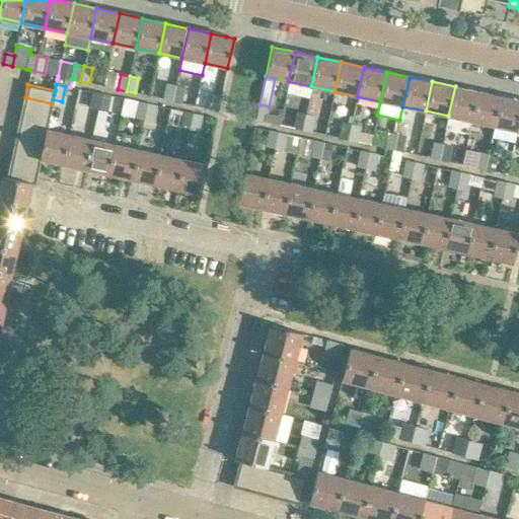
[(163,99),(172,101),(175,86),(167,84),(163,99)]
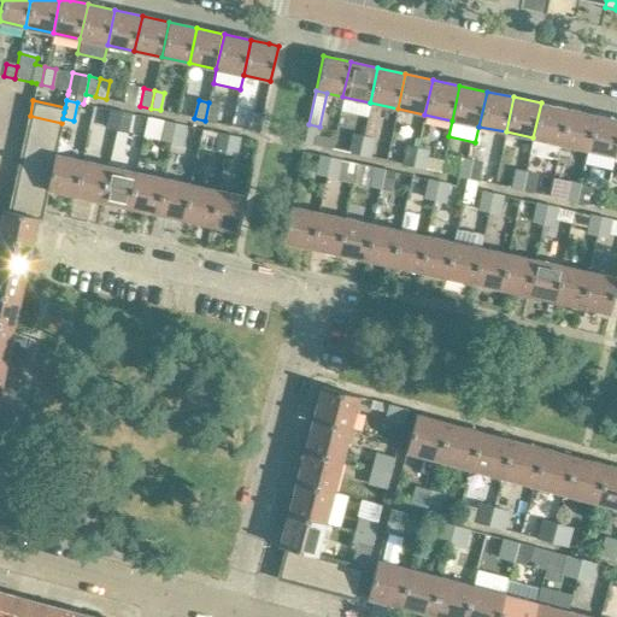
[(209,103),(205,121),(215,122),(219,104),(209,103)]
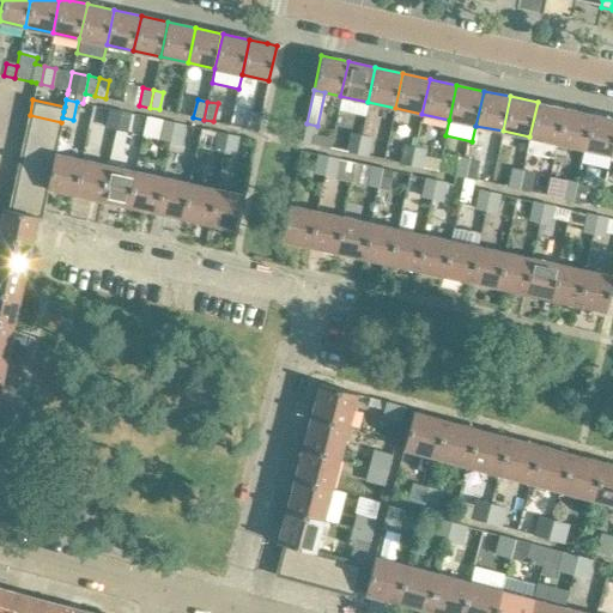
[(529,137),(527,152),(553,158),(557,143),(564,108),(538,102),(529,137)]
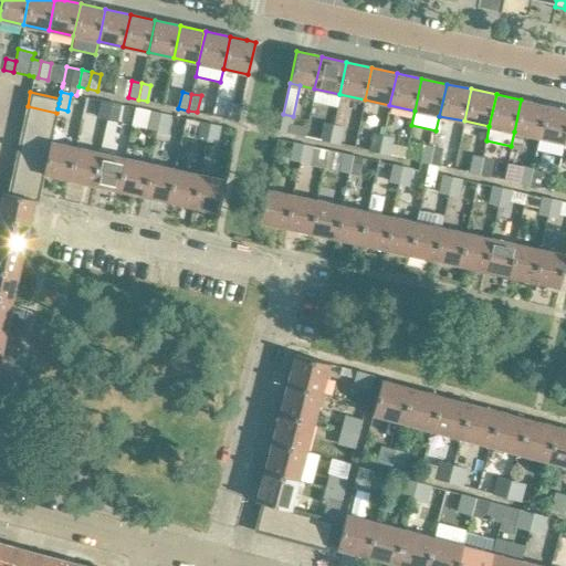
[(546,105),(521,100),(514,132),(540,137),(546,105)]
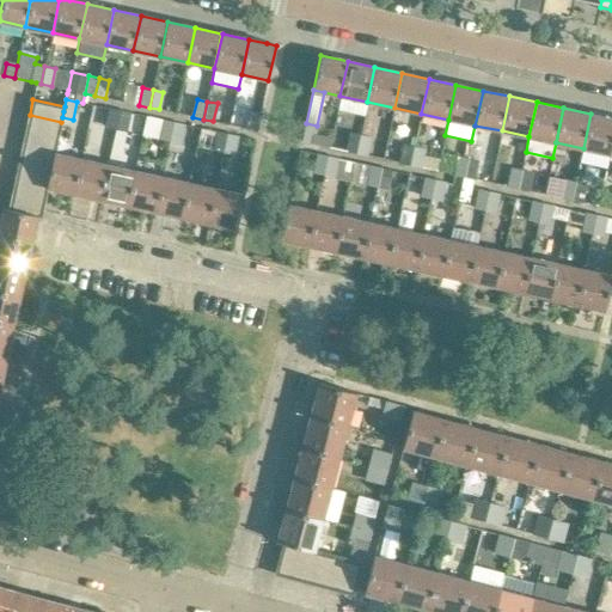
[(106,127),(117,129),(121,111),(110,109),(106,127)]
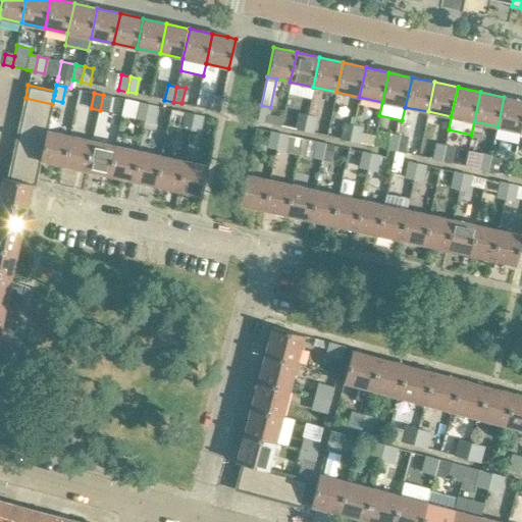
[(103,95),(100,110),(108,111),(111,97),(103,95)]
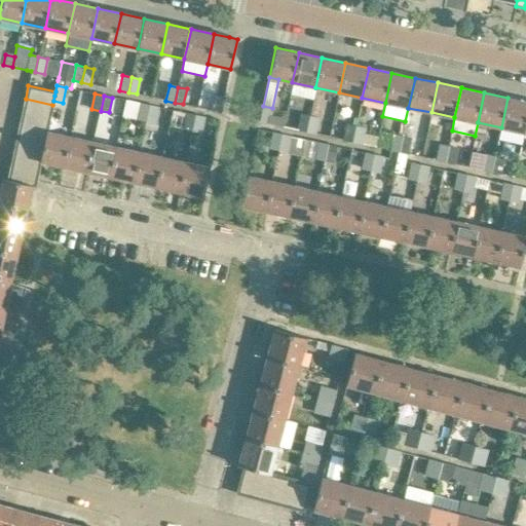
[(221,112),(224,97),(215,96),(212,110),(221,112)]
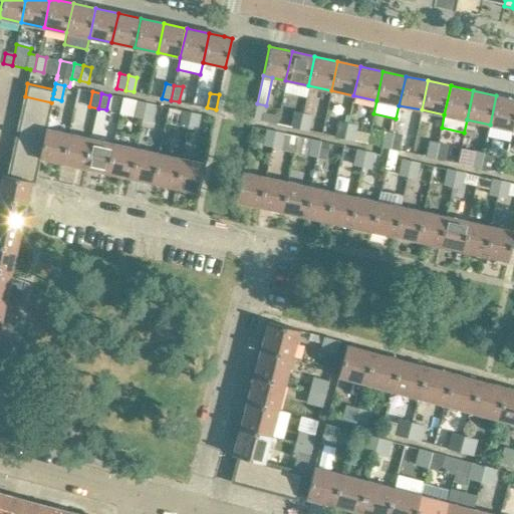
[(490,124),(487,137),(510,142),(512,130),(513,121),(513,99),(496,95),(490,124)]
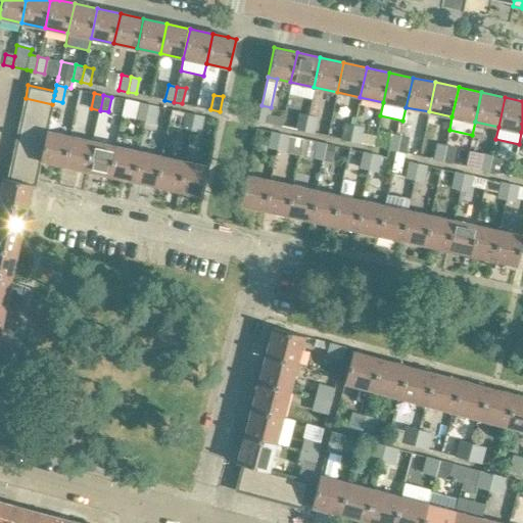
[(26,98),(22,111),(49,117),(52,104),(26,98)]
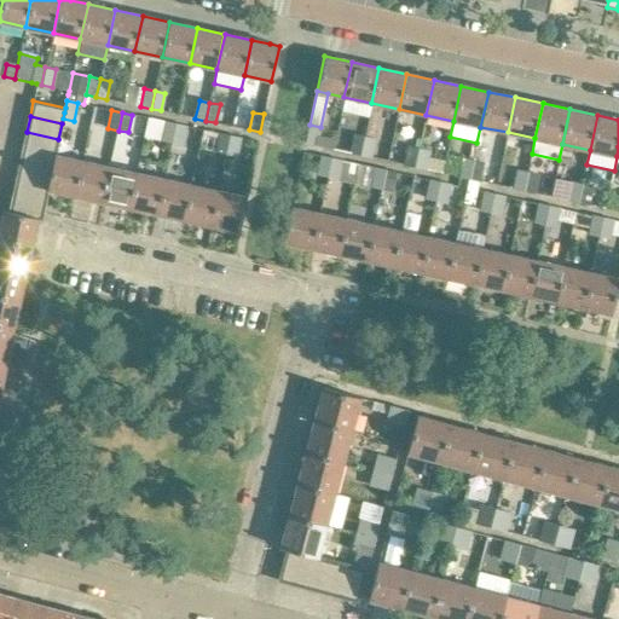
[(145,137),(162,140),(166,122),(149,119),(145,137)]
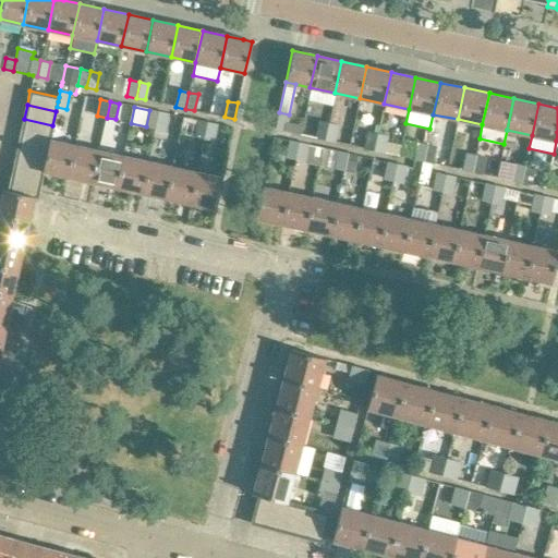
[(146,126),(156,128),(159,111),(149,110),(146,126)]
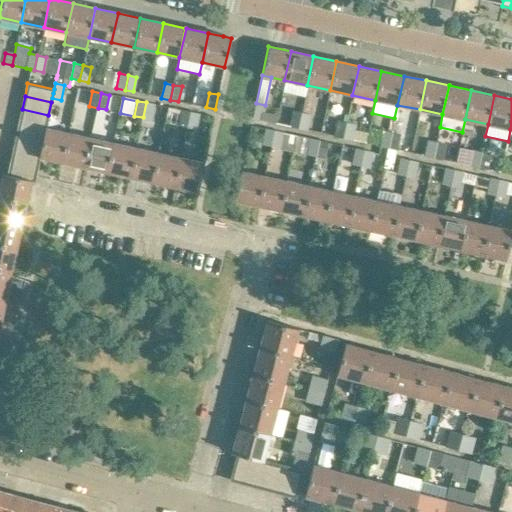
[(146,102),(143,117),(151,119),(154,104),(146,102)]
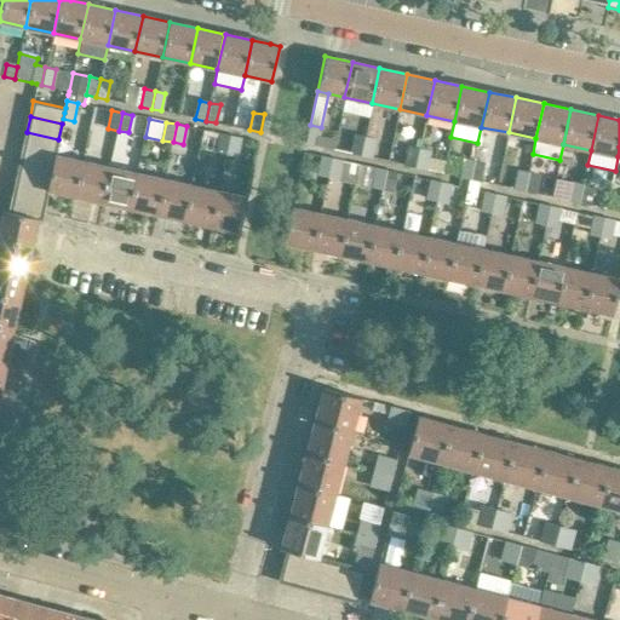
[(321,127),(310,125),(306,143),(316,145),(319,136),(321,127)]
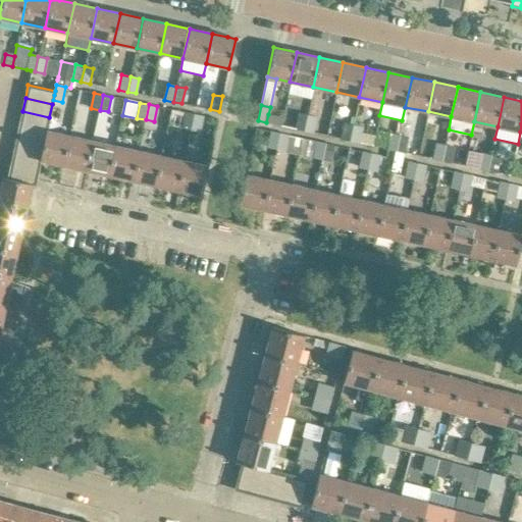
[(183,127),(192,129),(195,114),(171,109),(168,124),(183,127)]
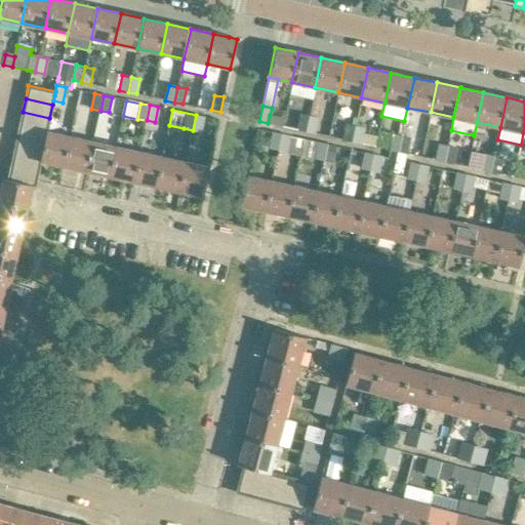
[(23,112),(19,125),(47,131),(49,118),(23,112)]
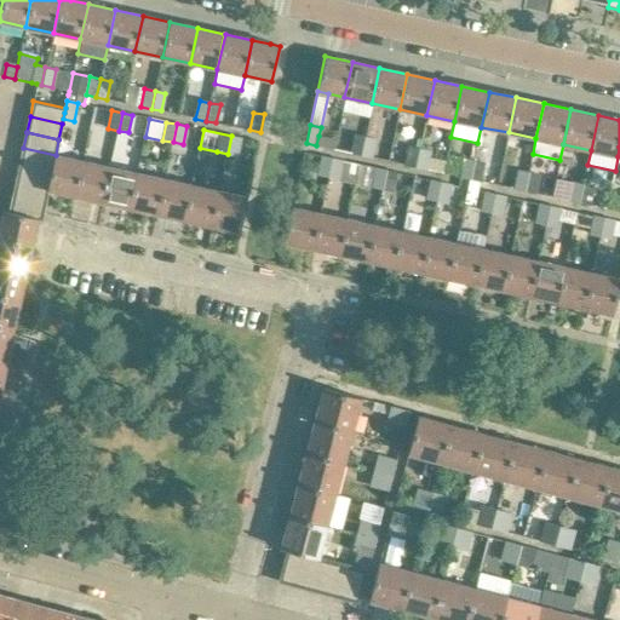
[(350,153),(361,155),(365,137),(354,135),(350,153)]
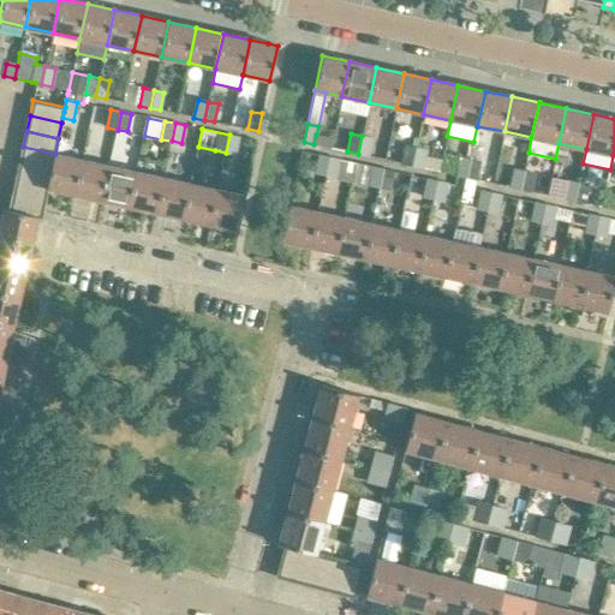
[(236,155),(239,137),(230,135),(226,153),(236,155)]
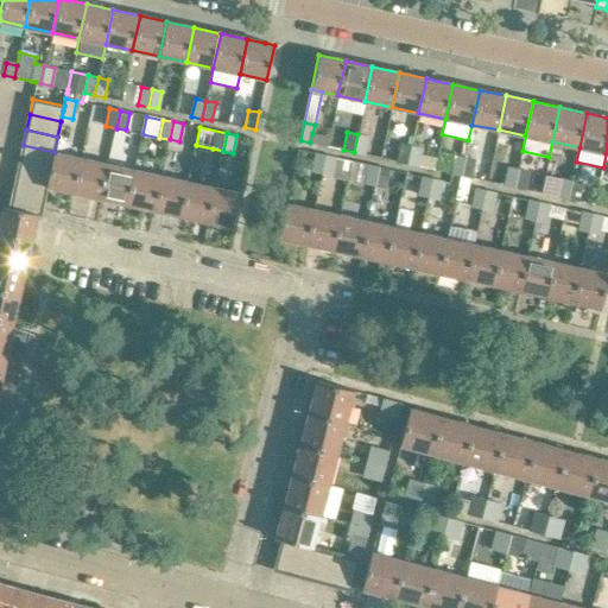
[(310,143),(327,146),(329,137),(312,133),(310,143)]
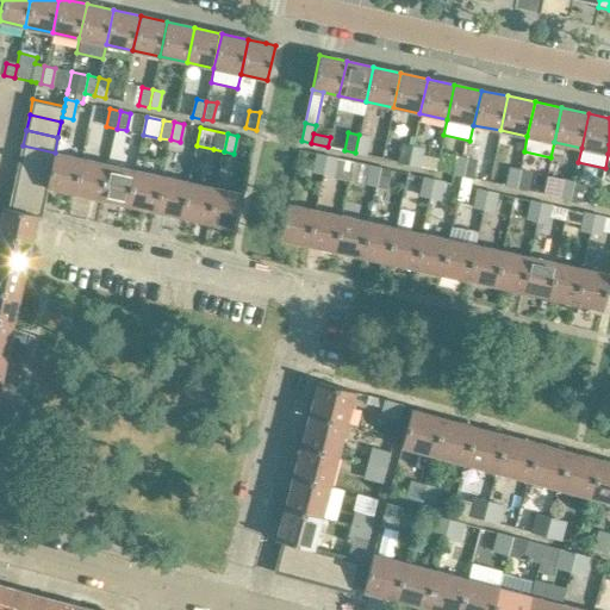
[(368,137),(359,135),(355,153),(365,154),(368,137)]
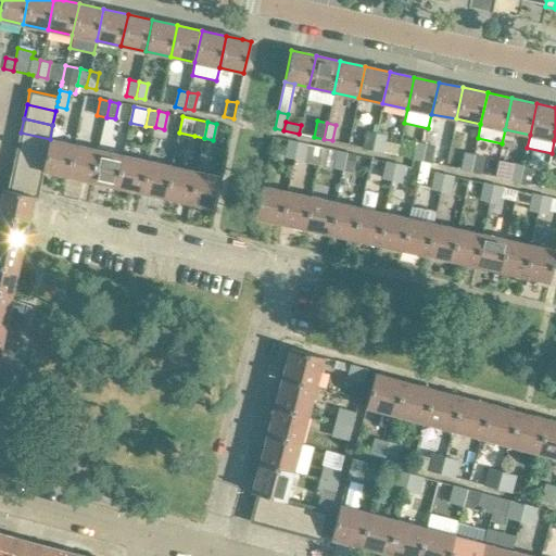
[(363,148),(373,149),(376,133),(366,131),(363,148)]
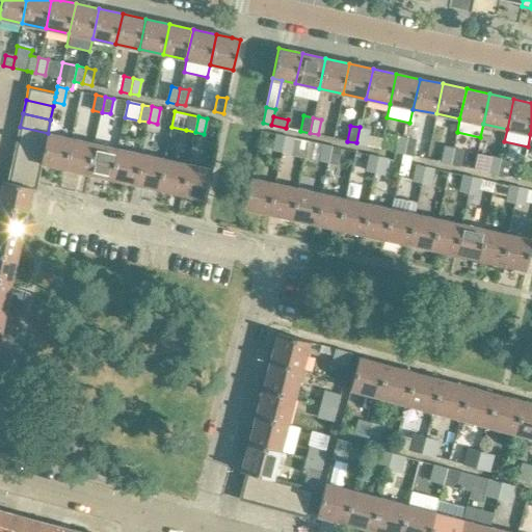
[(20,127),(17,141),(45,147),(48,133),(20,127)]
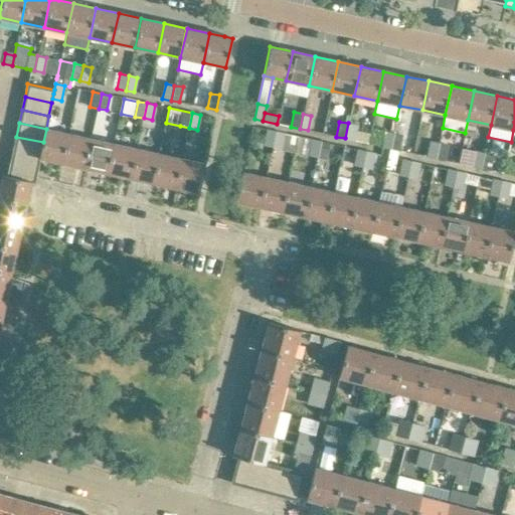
[(357,125),(348,123),(345,138),(353,140),(357,125)]
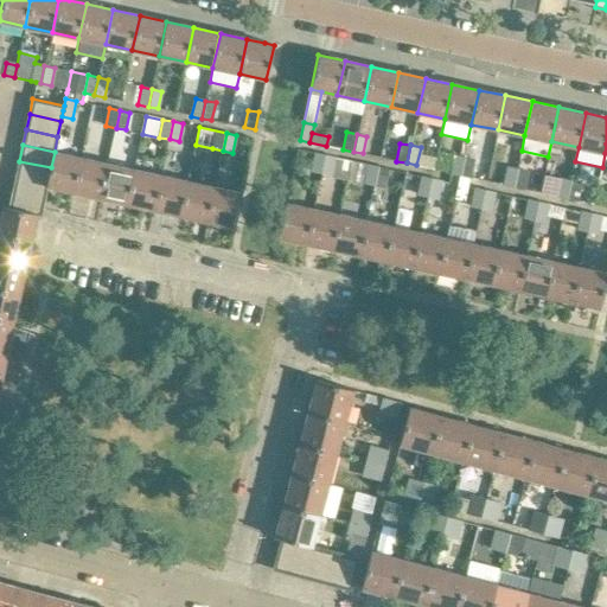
[(48,184),(48,186),(74,192),(81,158),(55,152),(51,167),(48,184)]
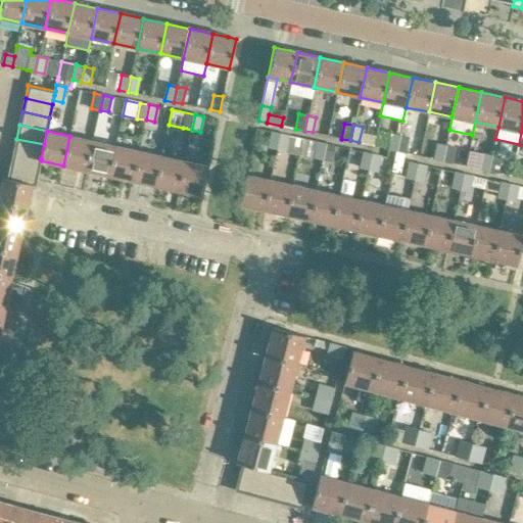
[(268,146),(277,148),(280,133),(272,131),(268,146)]
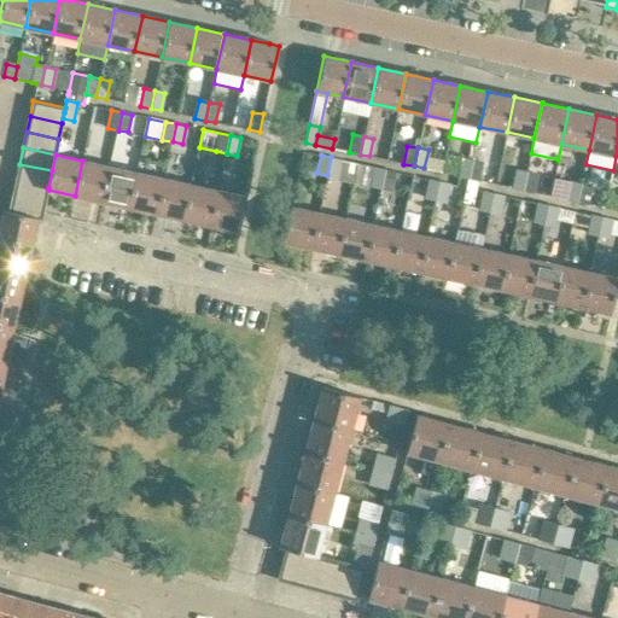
[(342,159),(331,157),(327,175),(338,178),(342,159)]
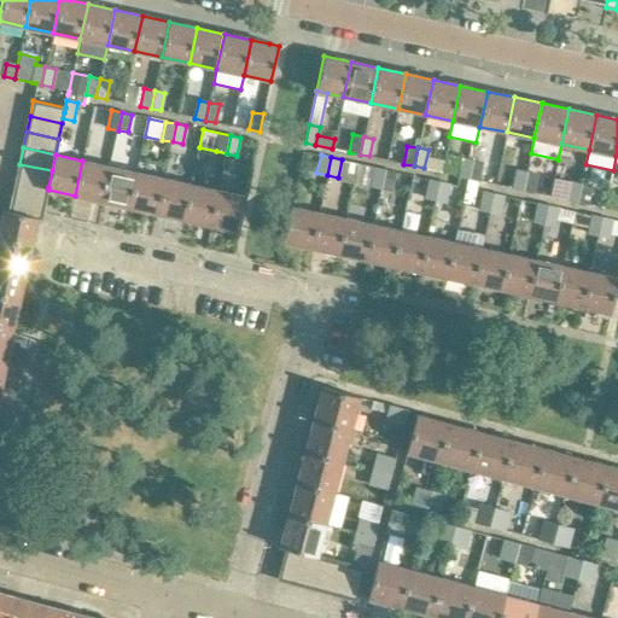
[(458,175),(468,178),(472,159),(462,157),(458,175)]
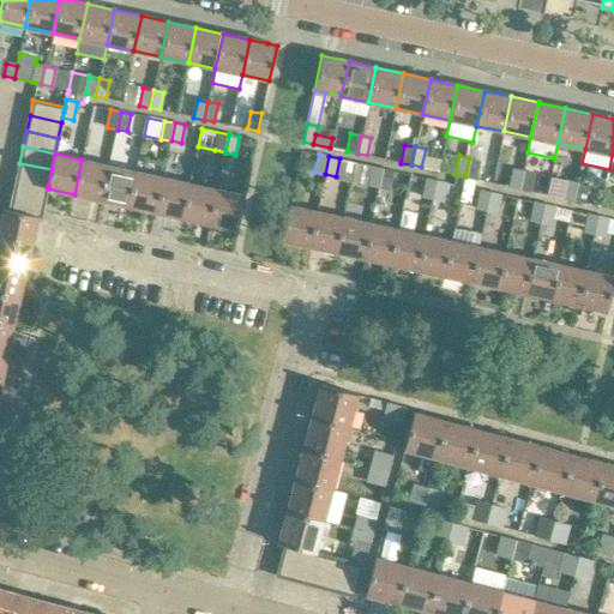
[(480,161),(469,158),(465,176),(475,179),(480,161)]
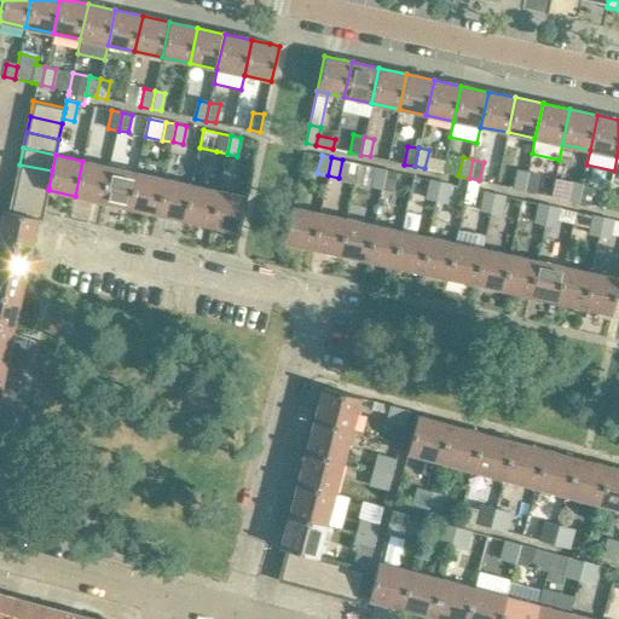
[(75,196),(103,202),(110,167),(82,161),(75,196)]
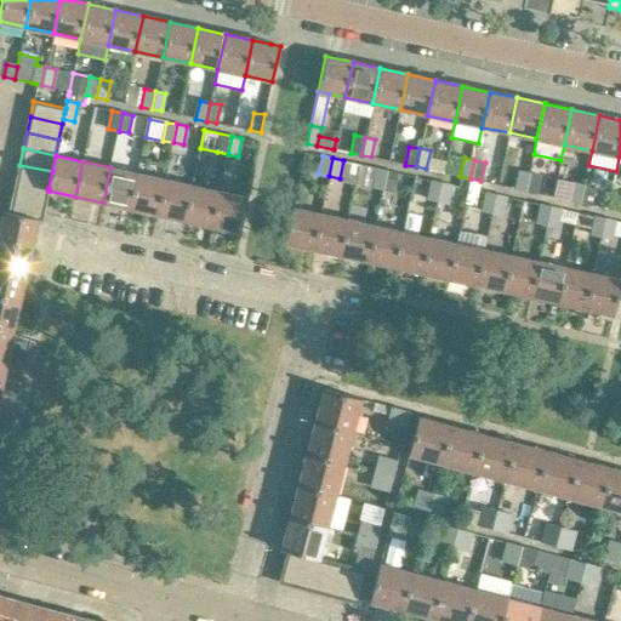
[(355,182),(359,164),(347,161),(343,180),(355,182)]
